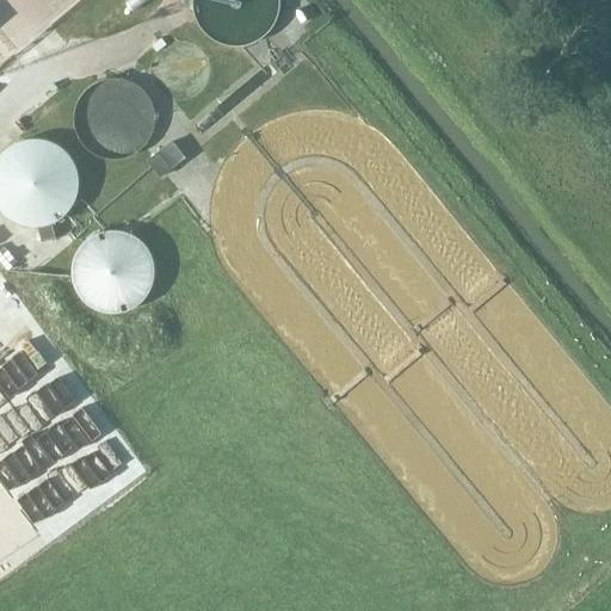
[(191,0),(192,0),(192,1),(193,8),(197,19),(204,31),(215,39),(228,44),(242,44),(255,41),(266,34),(275,23),(279,11),(279,0),(191,0)]
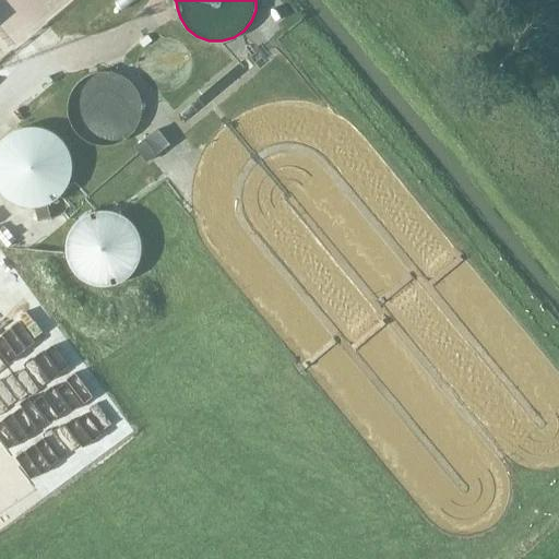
[(140,113),(140,105),(139,98),(137,92),(133,86),(129,81),(123,76),(118,73),(111,71),(104,70),(97,71),(91,73),(84,75),(79,80),(74,85),(71,91),(69,97),(68,105),(68,111),(70,118),(72,125),(76,130),(81,134),(87,139),(93,141),(100,142),(107,142),(114,141),(120,139),(126,135),(131,130),(135,125),(138,119),(140,113)]
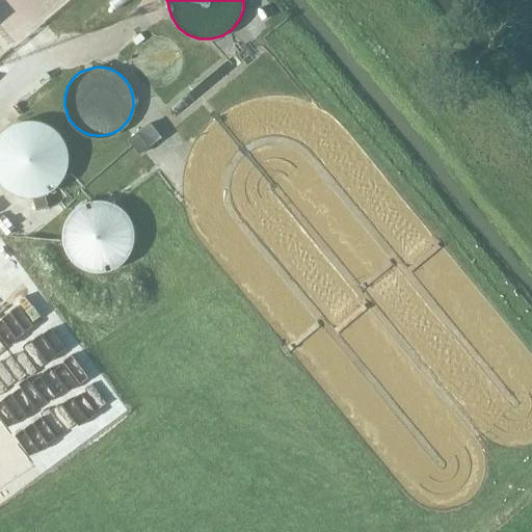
[(0,180),(1,182),(3,184),(5,186),(7,189),(10,190),(14,192),(16,193),(19,194),(23,195),(26,196),(29,196),(32,196),(33,196),(35,196),(38,195),(41,195),(45,193),(48,192),(51,190),(53,188),(56,186),(58,184),(60,182),(62,179),(63,176),(65,173),(67,169),(68,166),(68,163),(68,160),(68,157),(68,154),(67,151),(67,148),(65,144),(63,141),(62,139),(60,136),(58,134),(56,132),(54,130),(51,128),(48,126),(46,125),(43,124),(40,123),(36,122),(33,122),(30,122),(26,122),(23,123),(20,123),(17,124),(14,126),(10,127),(8,129),(5,131),(3,133),(1,136),(0,136),(0,180)]
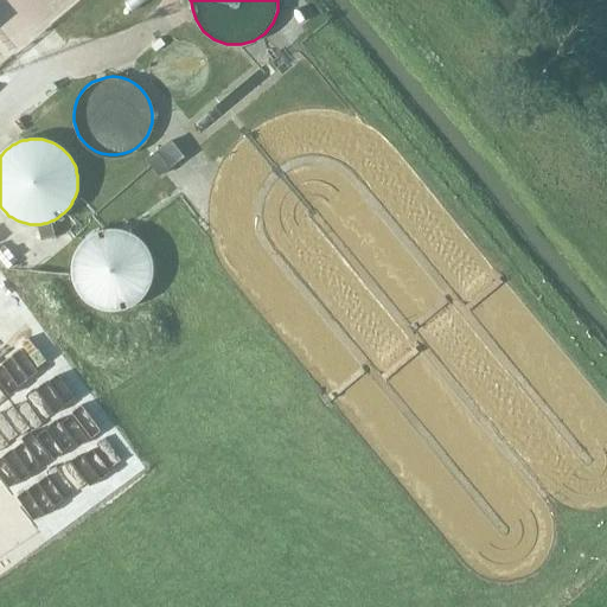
[(158,177),(185,158),(171,140),(146,159),(158,177)]
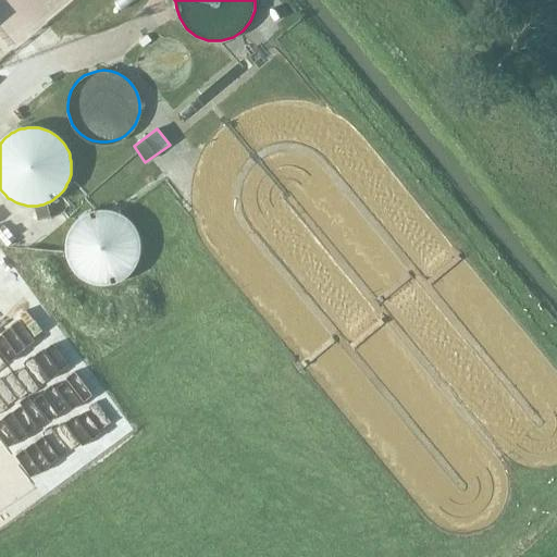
[(37,206),(35,206),(38,220),(50,218),(47,202),(42,205),(40,205),(37,206)]
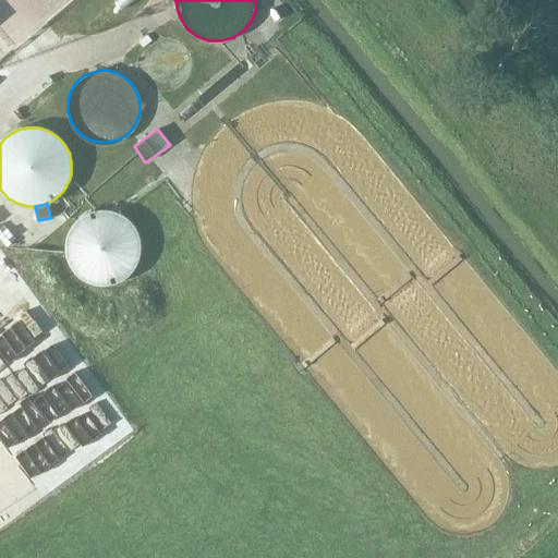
[(140,257),(141,251),(141,244),(140,238),(137,232),(134,227),(130,221),(125,218),(120,215),(113,213),(107,210),(100,210),(95,211),(88,214),(83,217),(77,220),(73,226),(70,231),(68,237),(65,243),(65,250),(67,255),(68,262),(71,267),(74,273),(79,277),(84,281),(91,283),(96,286),(102,286),(109,286),(116,284),(121,281),(126,278),(131,274),(135,269),(138,263),(140,257)]
